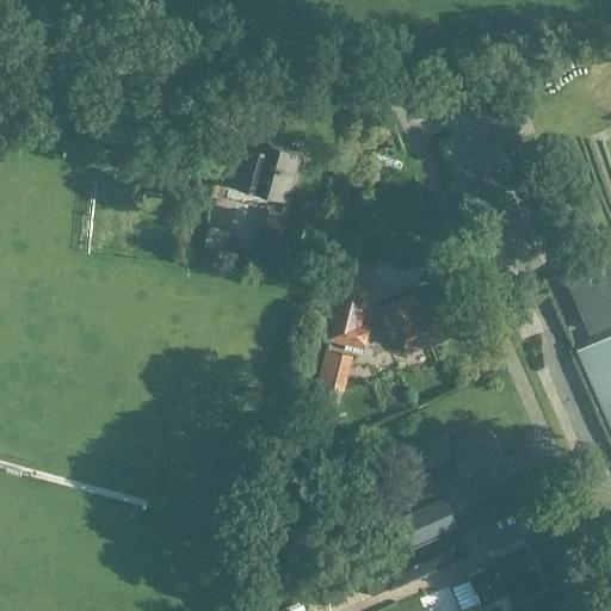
[(267,152),(240,144),(229,185),(252,191),(255,180),(290,190),(300,154),(270,146),(267,152)]
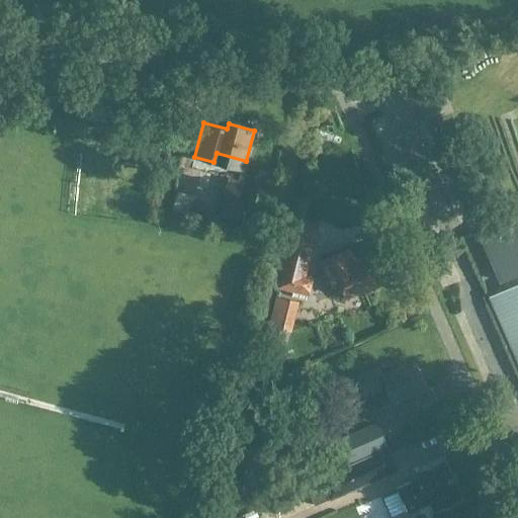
[(257,229),(268,189),(249,183),(243,203),(224,198),(219,218),(257,229)]
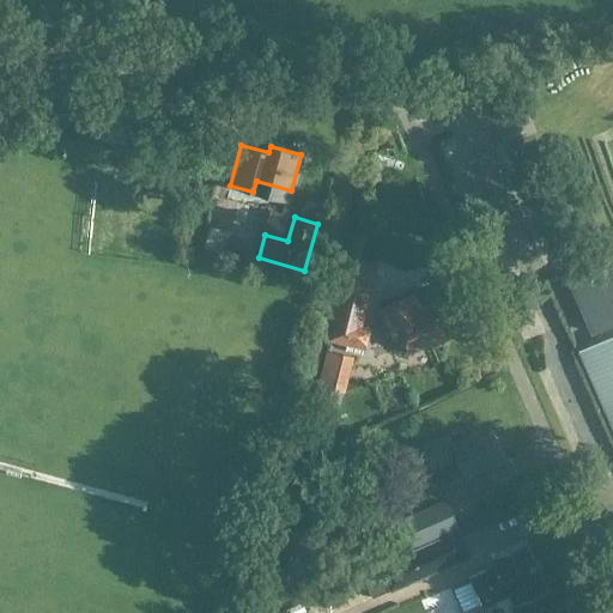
[(570,285),(592,333),(612,322),(612,267),(612,265),(611,266),(611,267),(570,285)]
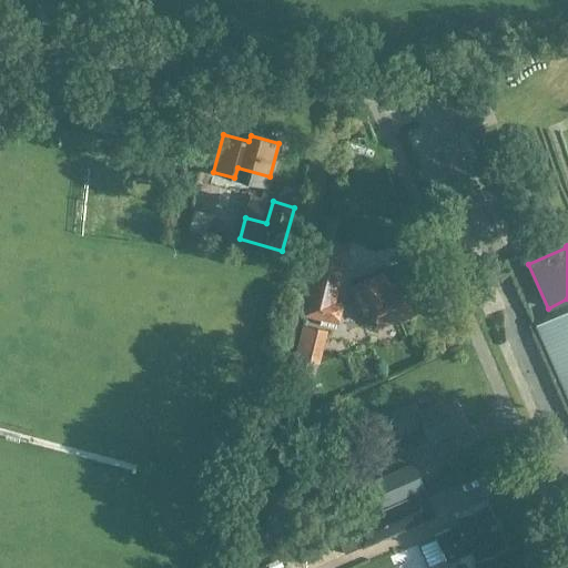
[(342,267),(345,254),(321,249),(318,262),(342,267)]
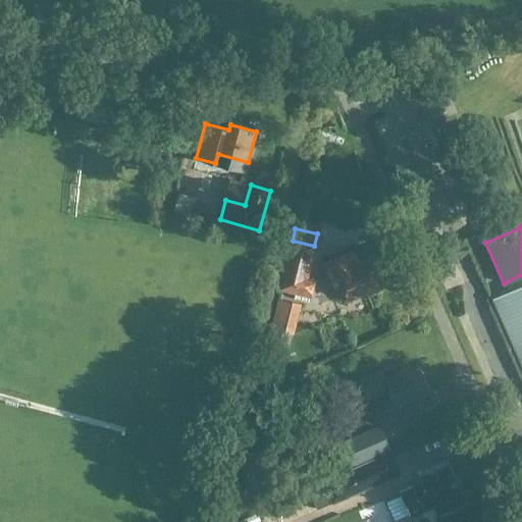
[(379,288),(367,260),(356,265),(351,252),(320,264),(334,298),(345,294),(348,301),(379,288)]
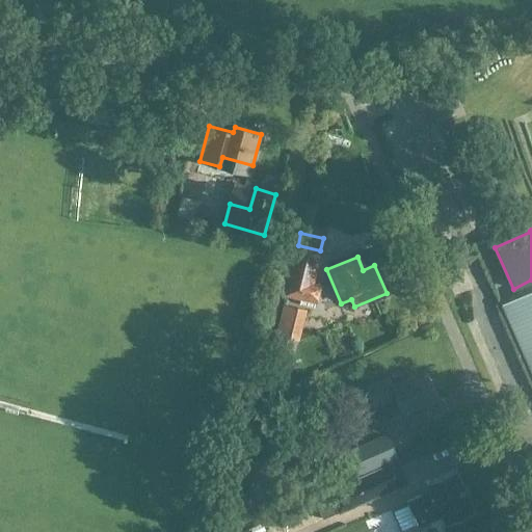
[(302,298),(306,283),(312,285),(314,274),(292,269),(286,295),(302,298)]
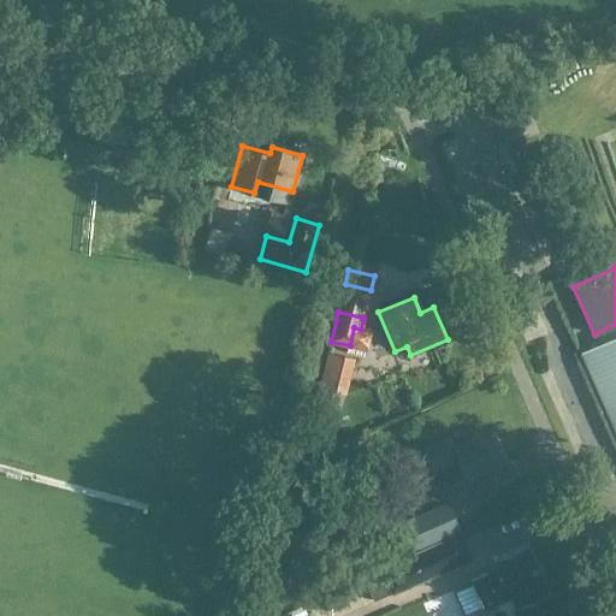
[(615,339),(584,354),(615,426),(615,339)]
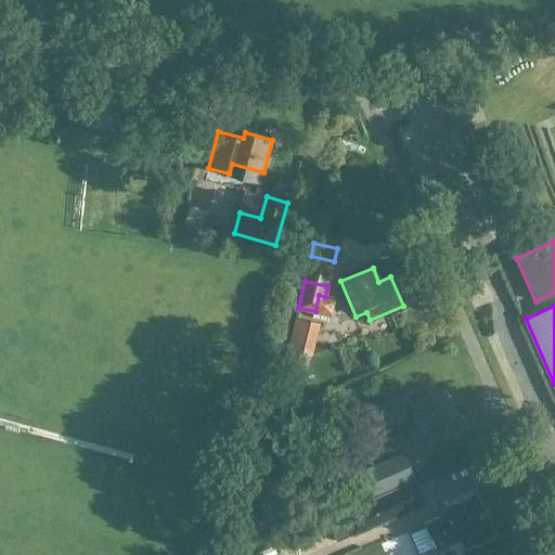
[(311,356),(319,324),(297,319),(287,359),(297,361),(299,352),(311,356)]
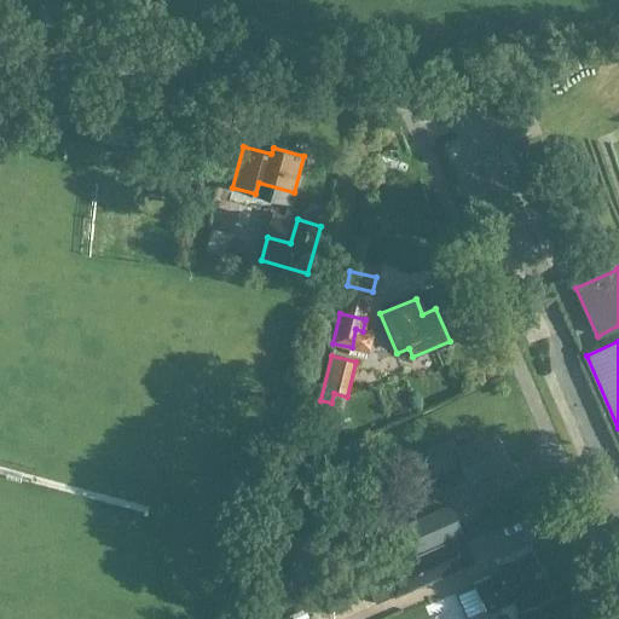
[(457,449),(455,441),(426,453),(435,475),(462,464),(469,479),(507,463),(498,441),(487,446),(484,438),(457,449)]
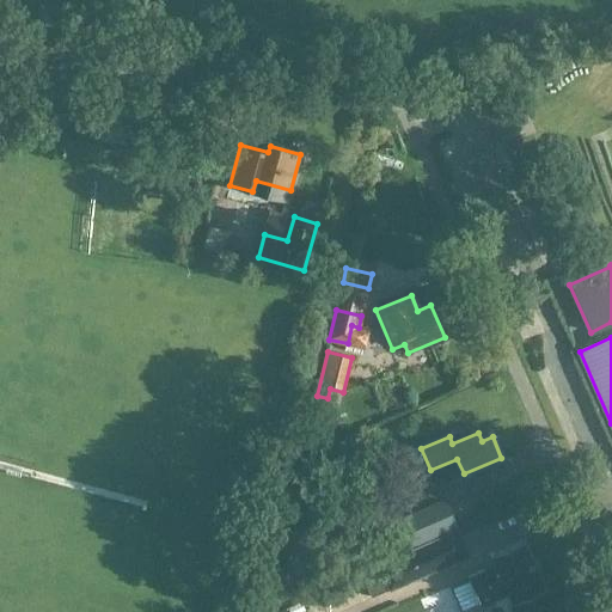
[(457,526),(446,501),(397,522),(408,548),(457,526)]
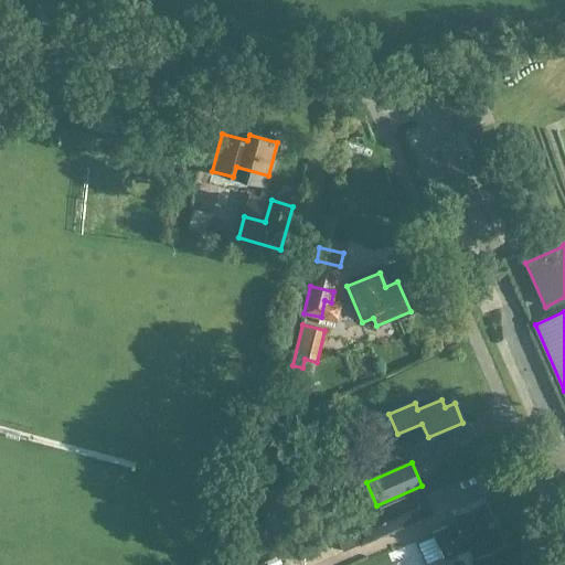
[(333,472),(339,487),(347,483),(341,469),(333,472)]
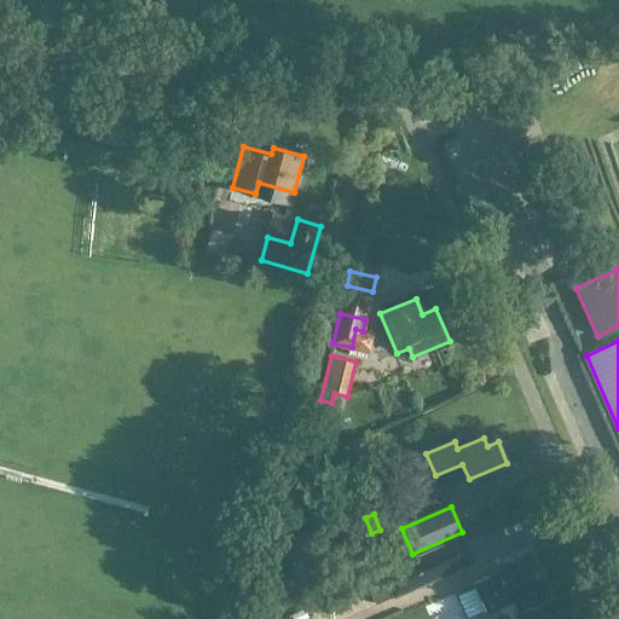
[(394,596),(474,562),(463,537),(383,571),(394,596)]
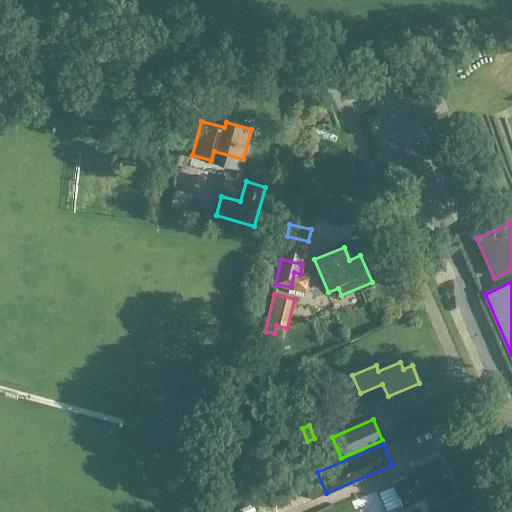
[(429,505),(454,494),(437,454),(412,465),(416,474),(392,485),(401,506),(425,496),(429,505)]
